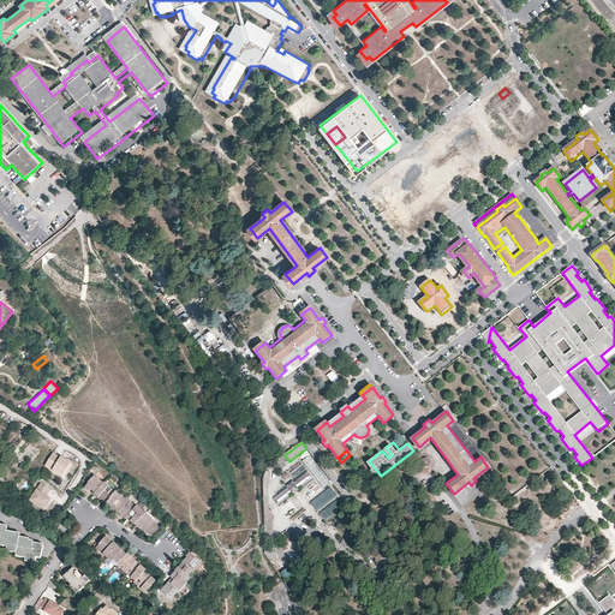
[(60,458),(53,453),(46,465),(59,475),(65,477),(69,471),(66,470),(71,463),(61,457),(60,458)]
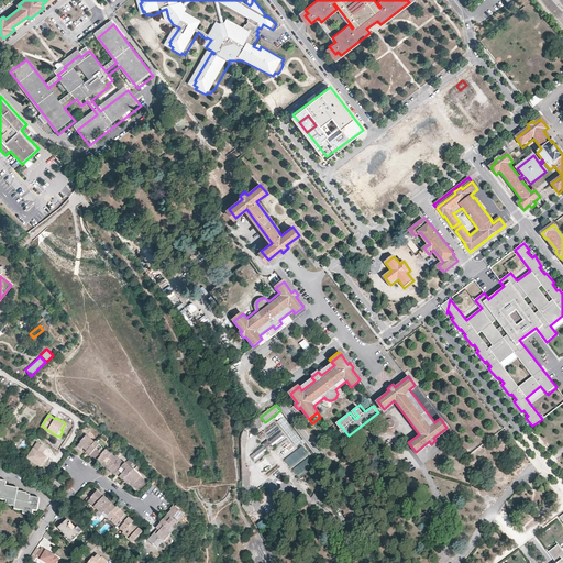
[(302,440),(285,416),(277,421),(296,445),(302,440)]
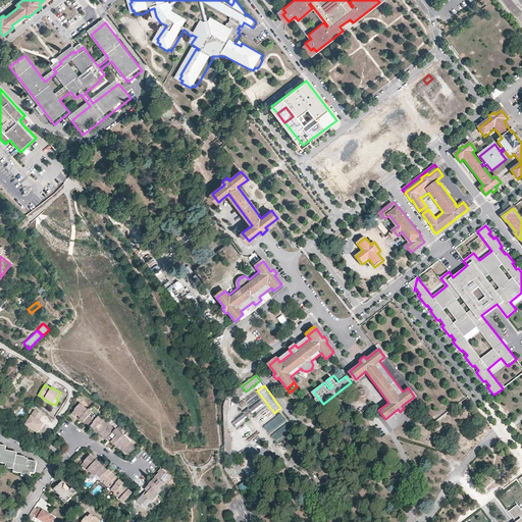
[(245,390),(242,386),(232,394),(231,394),(229,396),(228,398),(230,400),(231,399),(233,400),(238,397),(240,400),(245,396),(243,393),(245,390)]
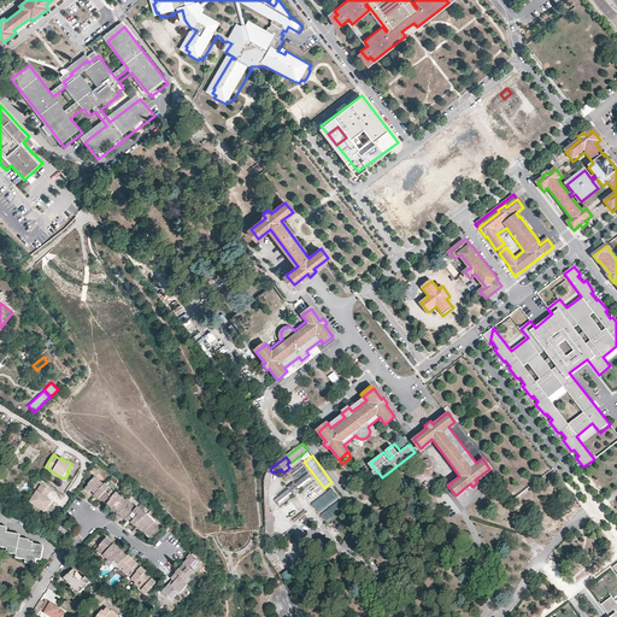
[(315,479),(310,472),(295,483),(300,489),(315,479)]
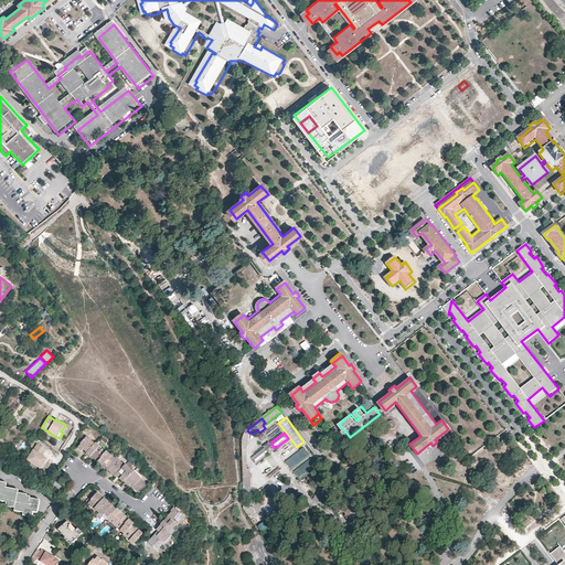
[(85,455),(86,454),(95,444),(86,437),(81,444),(77,447),(82,451),(85,455)]
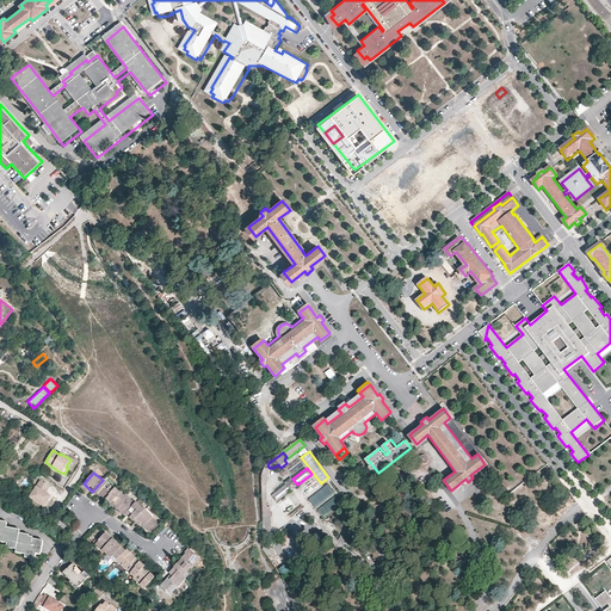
[(292,479),(291,477),(285,482),(287,483),(291,489),(292,492),(298,486),(297,485),(292,479)]
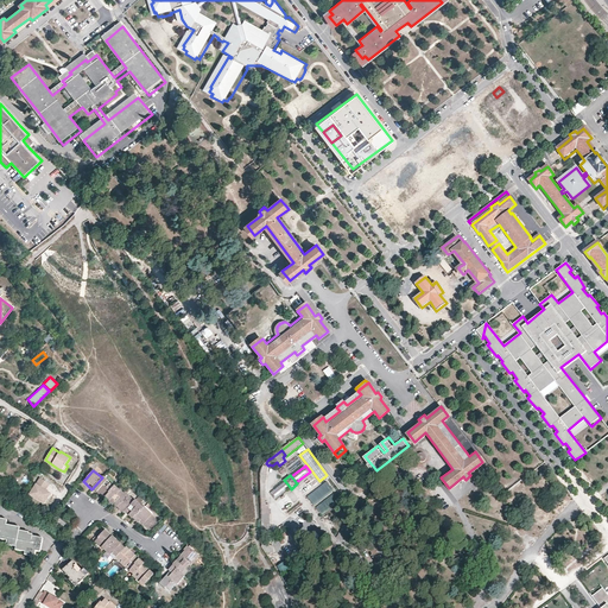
[(318,483),(312,475),(297,486),(304,494),(318,483)]
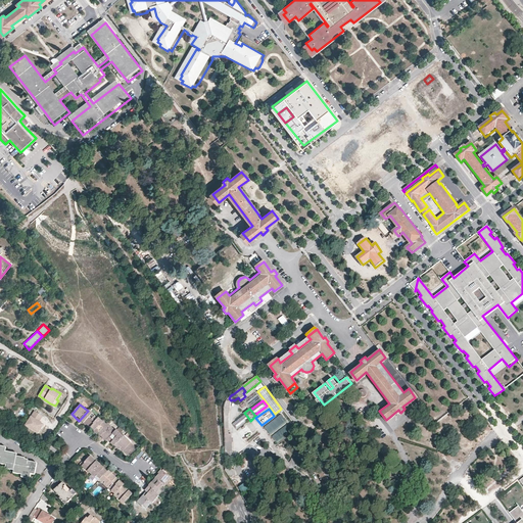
[(88,427),(89,426),(92,423),(93,424),(98,419),(88,410),(88,411),(80,420),(85,425),(88,427)]
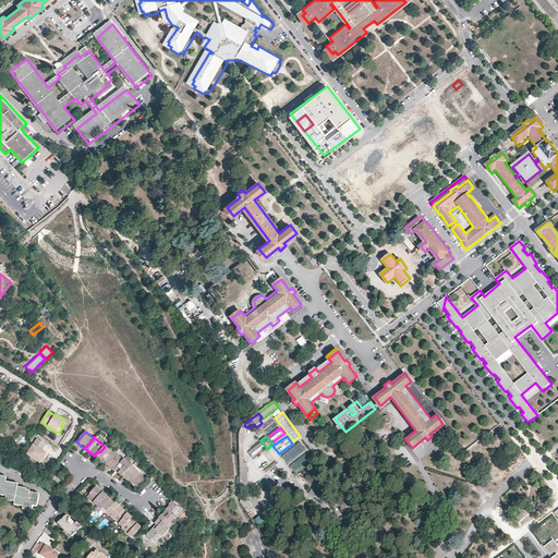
[(46,445),(37,439),(26,455),(40,464),(44,459),(47,453),(41,450),(46,445)]
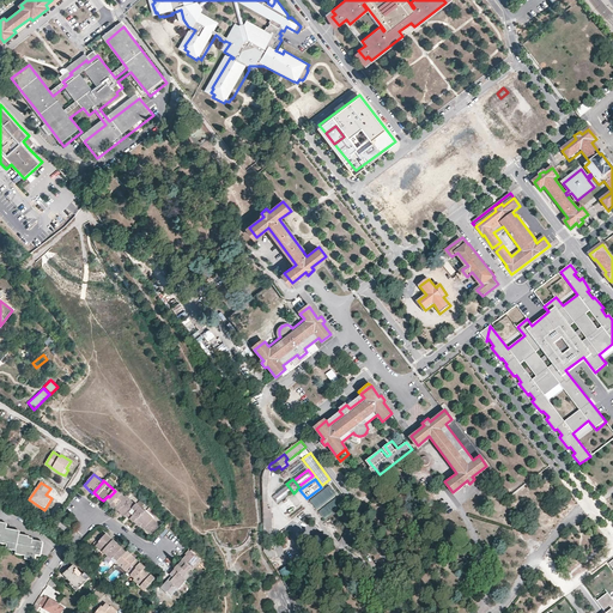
[(338,495),(329,484),(310,499),(317,510),(338,495)]
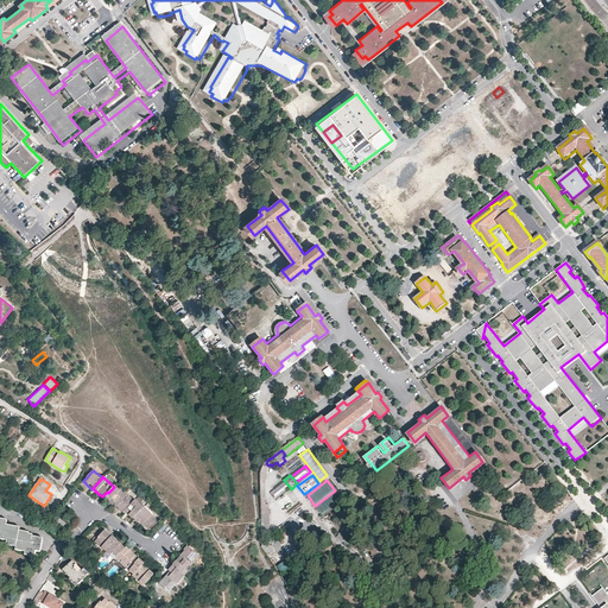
[(290,487),(285,481),(271,492),(276,499),(290,487)]
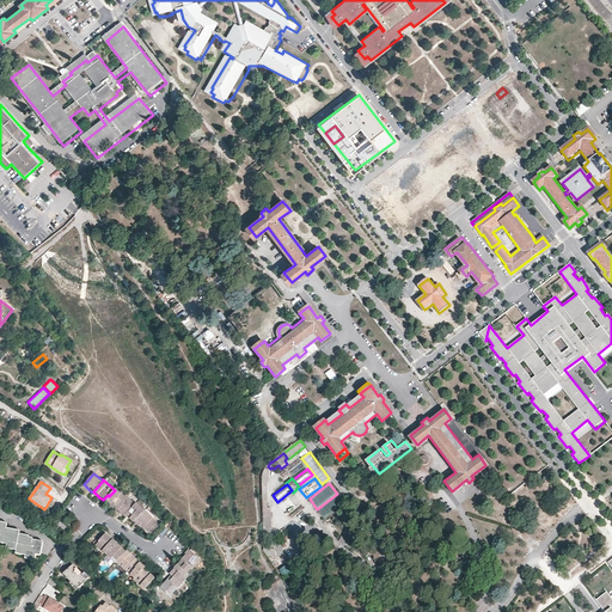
[(114,508),(115,507),(124,497),(115,489),(115,490),(109,496),(108,495),(104,499),(109,503),(114,508)]
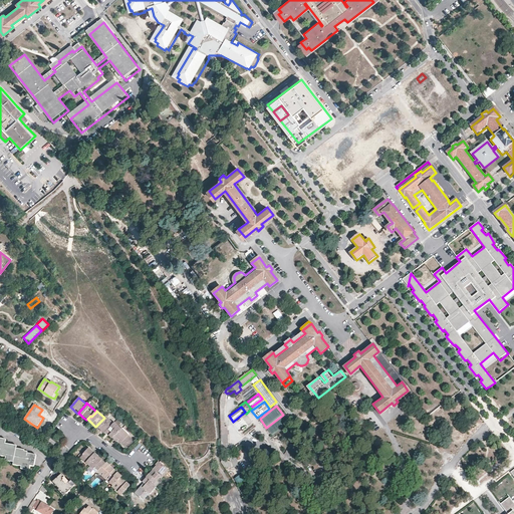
[(289,423),(283,416),(267,428),(273,435),(289,423)]
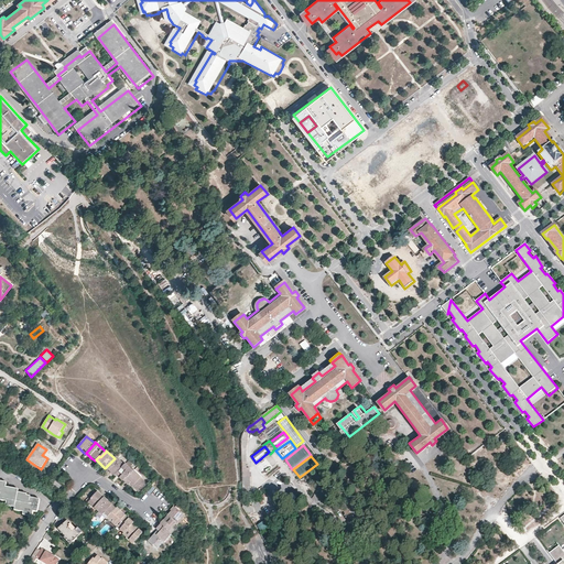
[(116,475),(116,474),(125,466),(116,457),(115,458),(106,467),(111,472),(116,475)]
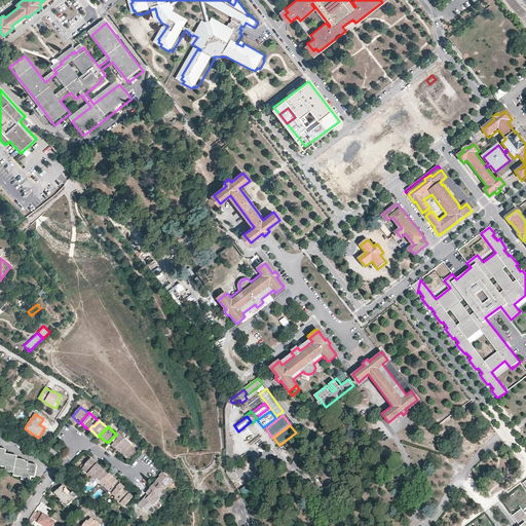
[(113,446),(115,449),(118,446),(124,440),(117,433),(116,435),(108,442),(113,446)]
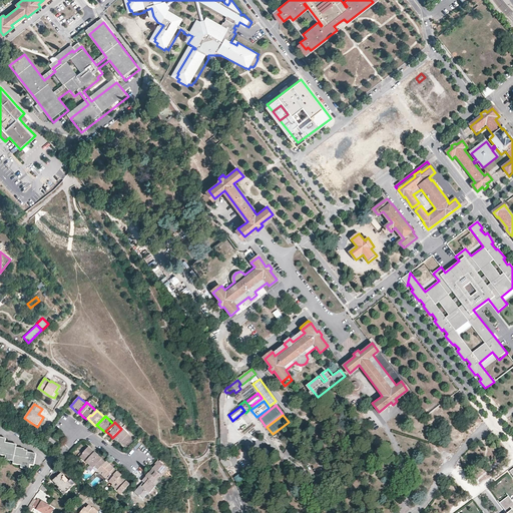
[(115,435),(112,438),(116,441),(119,439),(121,441),(121,442),(122,444),(125,446),(128,443),(130,444),(133,441),(127,435),(128,434),(122,428),(121,429),(115,435)]
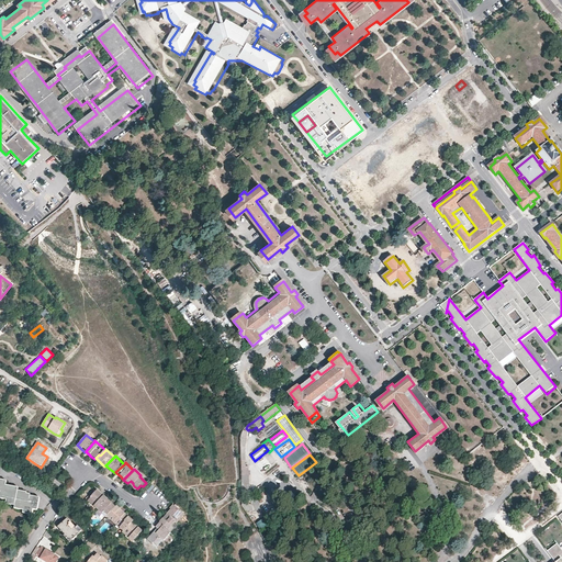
[(0,479),(0,498),(6,499),(6,502),(15,503),(14,506),(23,507),(23,510),(32,512),(33,509),(37,510),(40,497),(31,495),(31,494),(26,493),(26,492),(22,491),(18,491),(19,487),(6,485),(7,481),(0,479)]
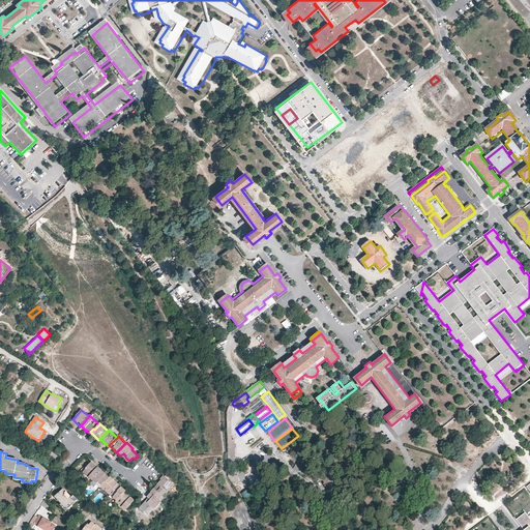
[(86,475),(92,480),(97,475),(98,475),(101,472),(97,468),(95,470),(93,468),(89,464),(87,466),(88,467),(84,471),(87,474),(86,475)]
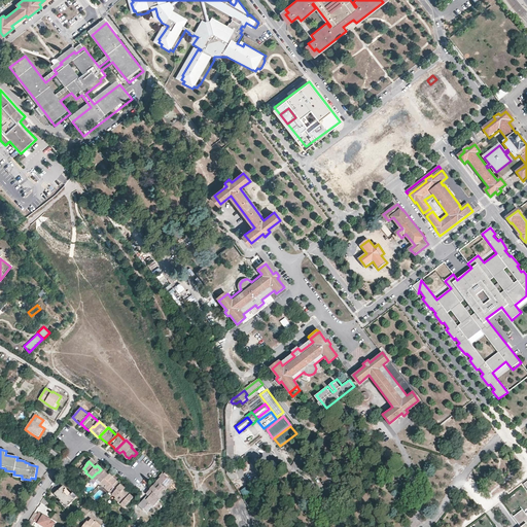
[(99,485),(100,484),(108,476),(105,472),(101,469),(98,472),(97,472),(92,478),(99,485)]
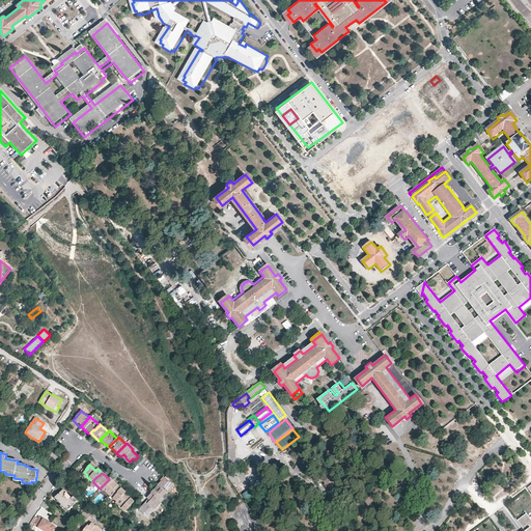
[(157,485),(158,486),(166,495),(174,486),(164,477),(162,480),(157,485)]
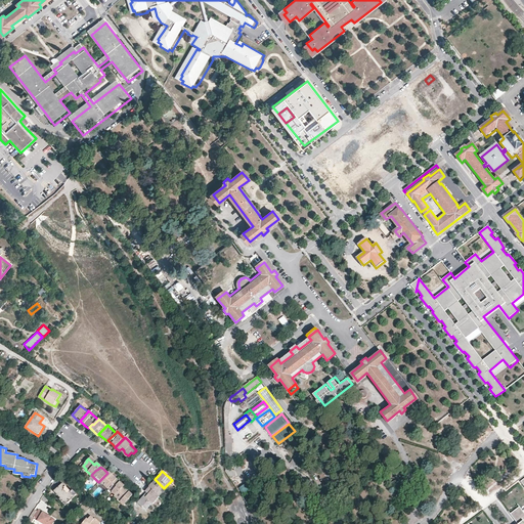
[(99,481),(107,489),(117,479),(113,476),(108,472),(107,473),(99,481)]
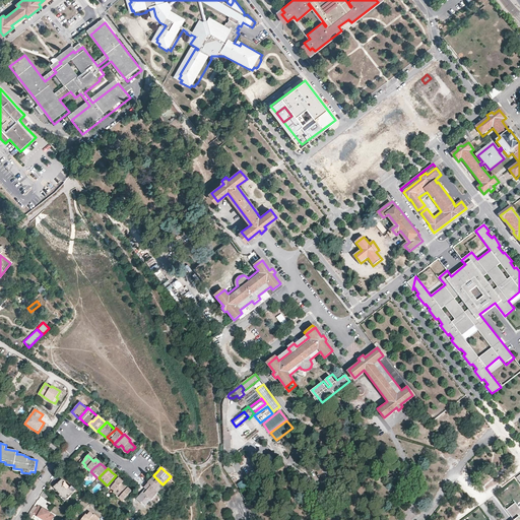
[(107,485),(114,492),(116,489),(117,490),(122,483),(123,482),(120,479),(116,475),(107,485)]
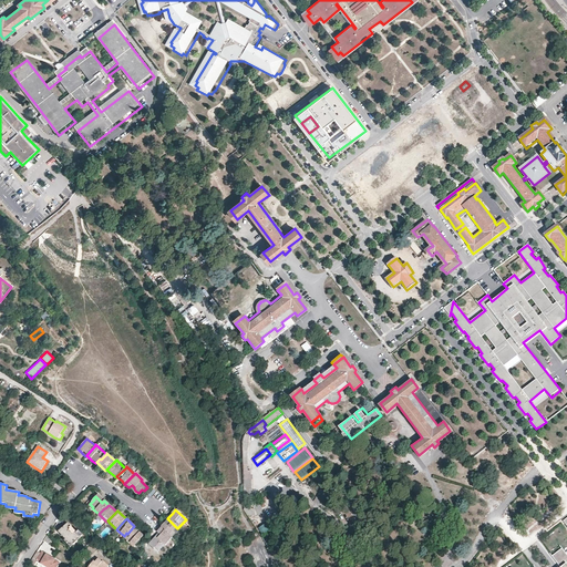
[(566,566),(566,518),(564,522),(566,525),(566,554),(557,542),(547,549),(559,565),(555,566),(535,566),(532,562),(524,566),(566,566)]
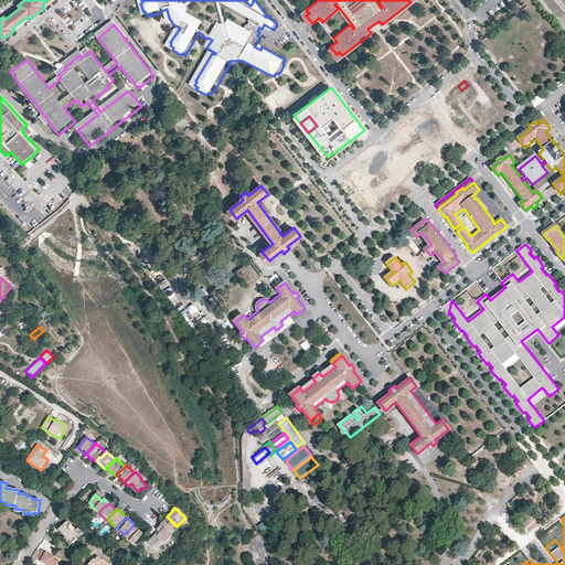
[(163,523),(161,525),(164,529),(163,529),(170,535),(178,526),(177,526),(168,518),(163,523)]
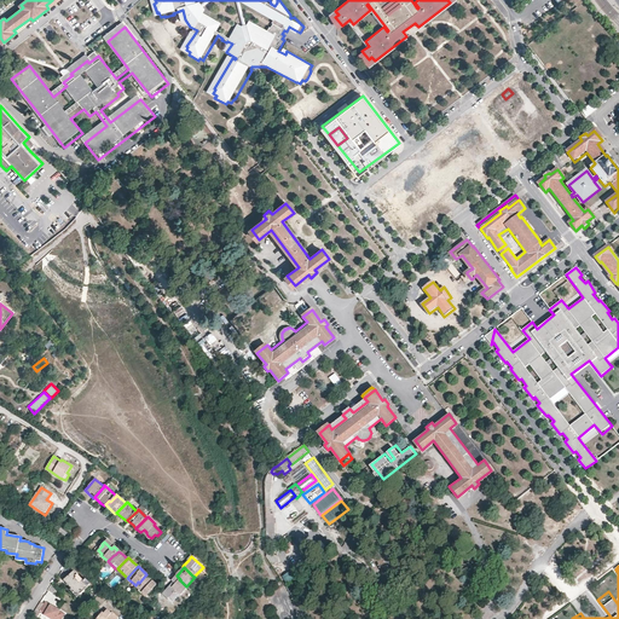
[(69,576),(64,580),(71,590),(73,588),(80,595),(88,588),(87,588),(90,585),(86,580),(84,583),(74,572),(69,576)]
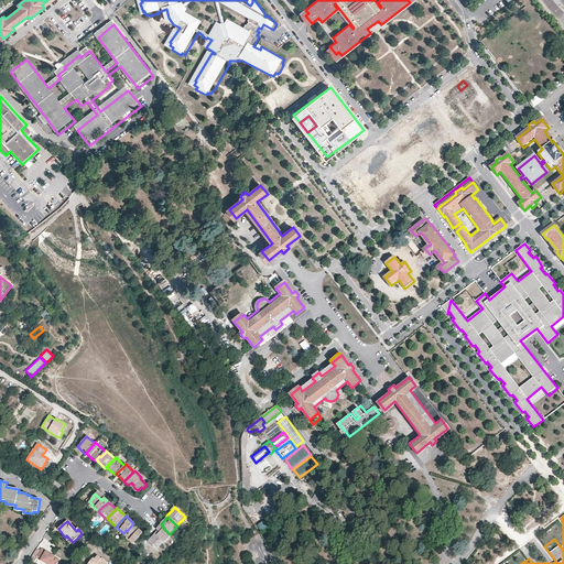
[(126,530),(123,533),(122,534),(133,544),(142,533),(139,530),(132,524),(127,531),(126,530)]
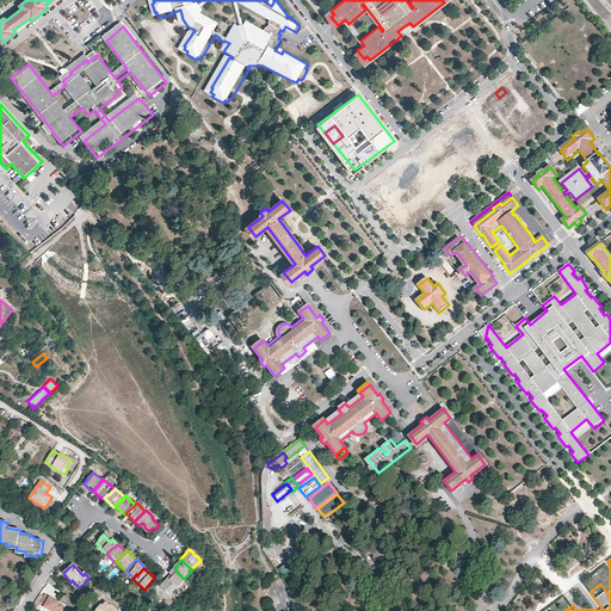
[(178,572),(174,568),(171,572),(170,573),(173,576),(171,579),(170,578),(164,584),(168,587),(166,590),(171,593),(177,586),(179,587),(185,580),(184,579),(177,572),(178,572)]
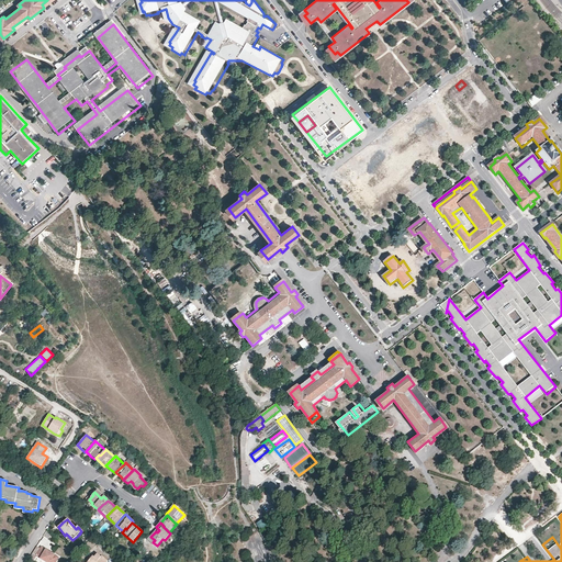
[(44,549),(42,548),(41,549),(37,547),(30,558),(34,561),(37,557),(46,561),(55,561),(58,558),(44,549)]
